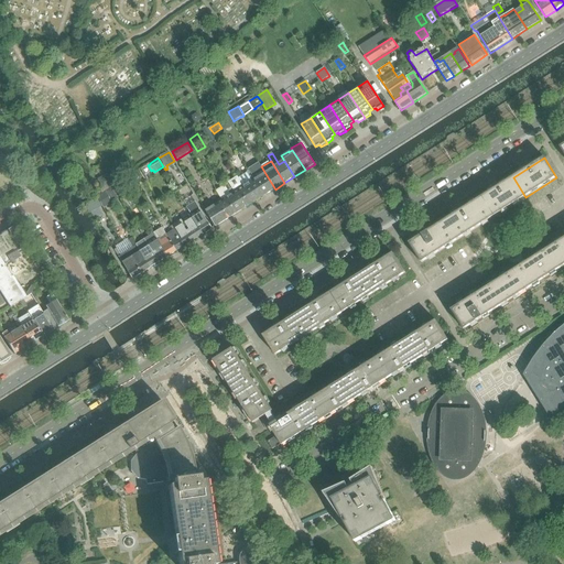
[(275,190),(261,166),(260,164),(249,170),(249,171),(264,195),(275,190)]
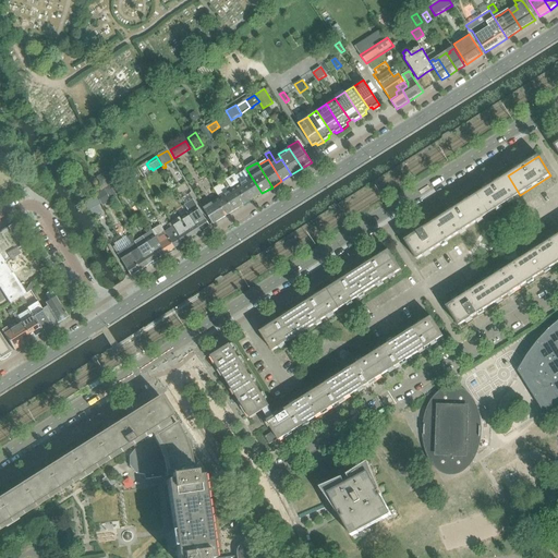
[(145,164),(140,168),(146,179),(153,176),(145,164)]
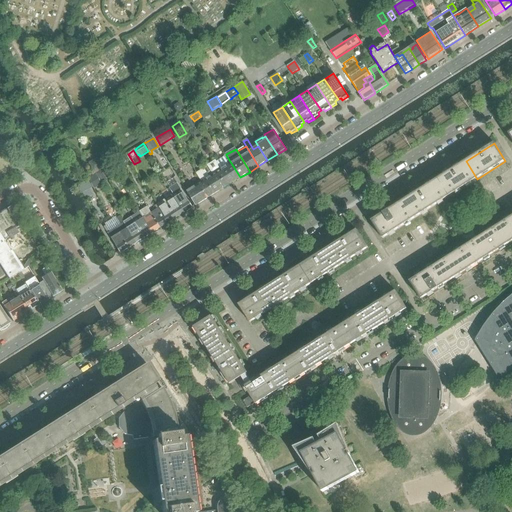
[(230,184),(240,177),(226,155),(224,156),(228,165),(221,169),(230,184)]
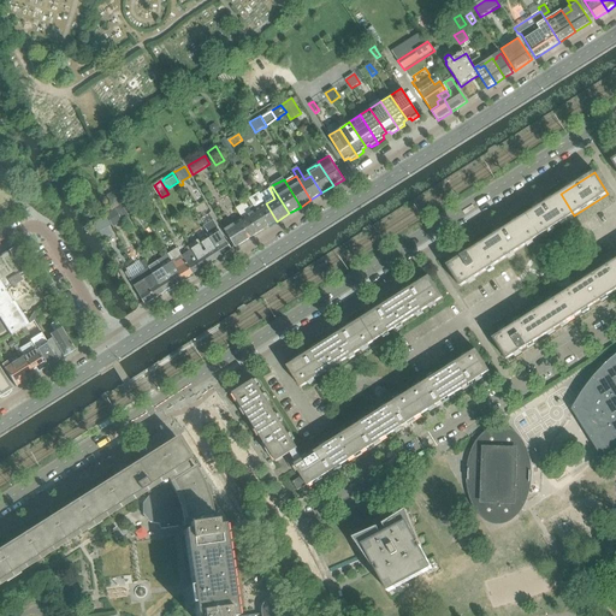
[(149,188),(143,191),(148,199),(154,194),(149,188)]
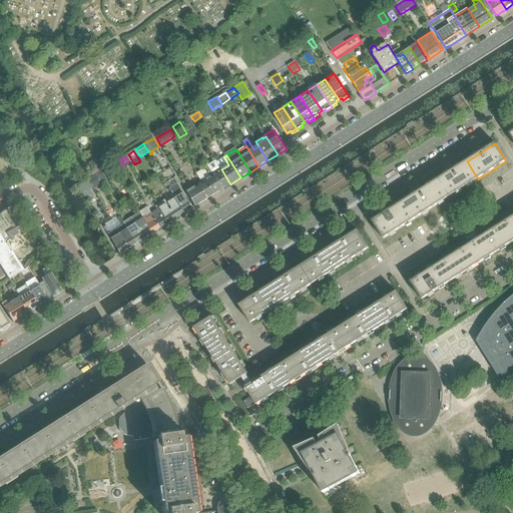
[(101,166),(96,158),(88,163),(93,171),(101,166)]
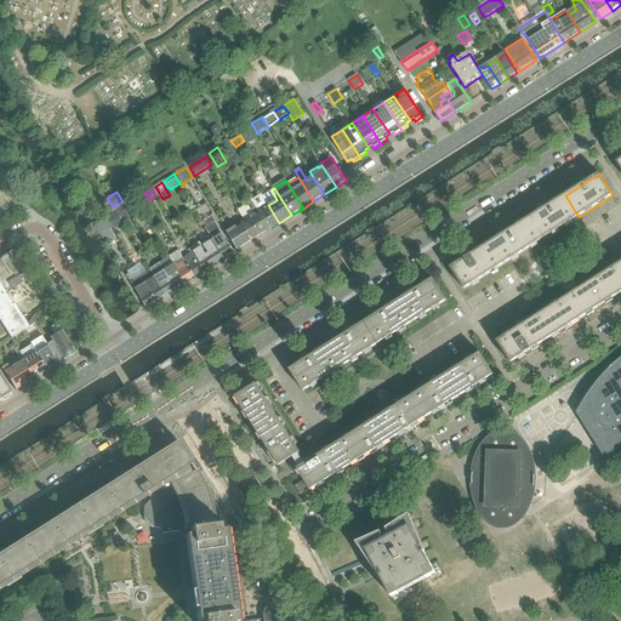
[(143,194),(135,199),(141,206),(148,203),(143,194)]
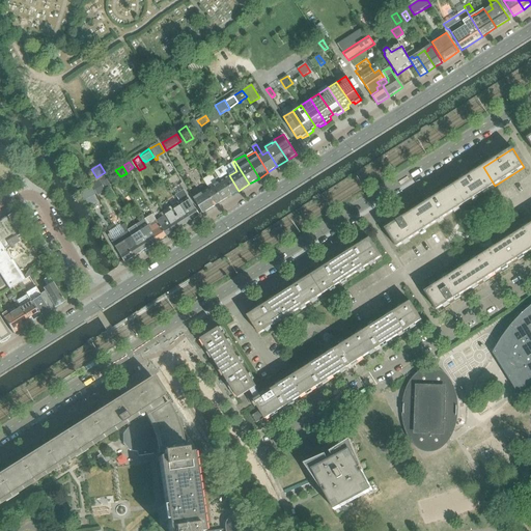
[(239,191),(229,175),(224,167),(216,172),(215,173),(229,197),(239,191)]
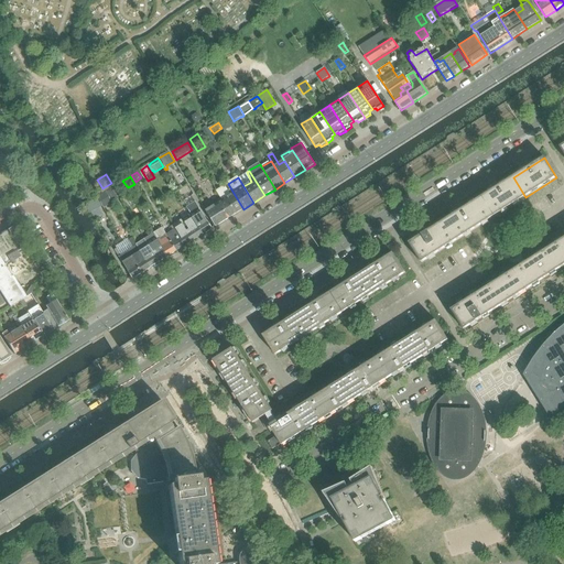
[(525,197),(513,177),(483,197),(495,217),(525,197)]
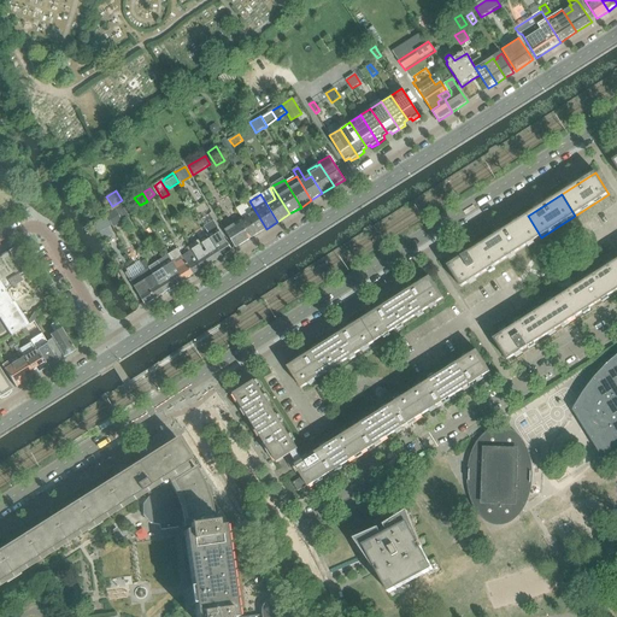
[(139,206),(133,197),(127,201),(131,210),(139,206)]
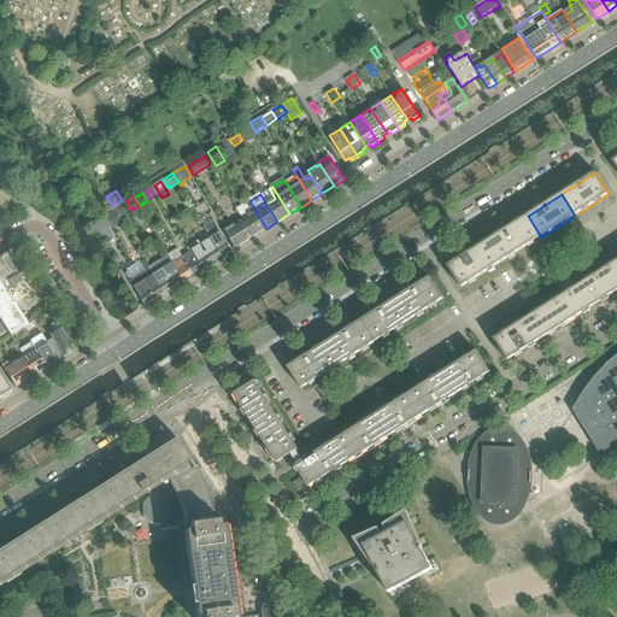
[(266,229),(250,201),(236,209),(244,219),(242,219),(253,238),(266,229)]
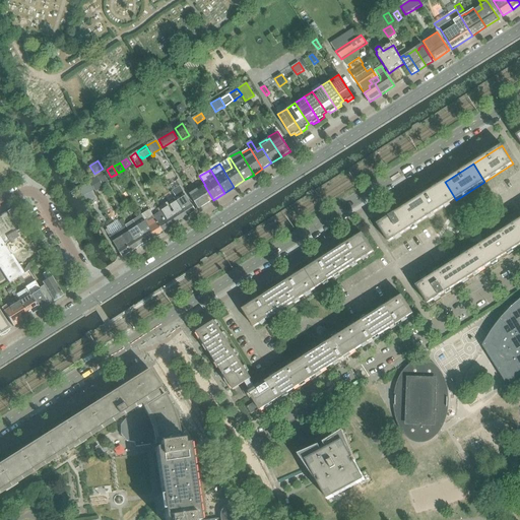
[(109,184),(102,173),(95,177),(96,177),(99,181),(103,187),(109,184)]
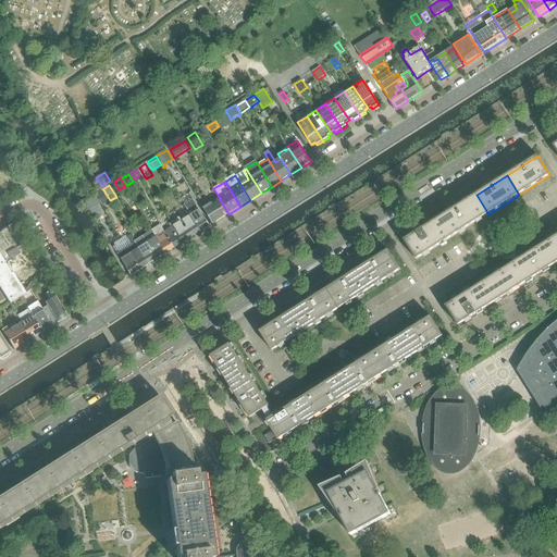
[(103,189),(95,195),(100,203),(101,206),(110,200),(106,194),(103,189)]
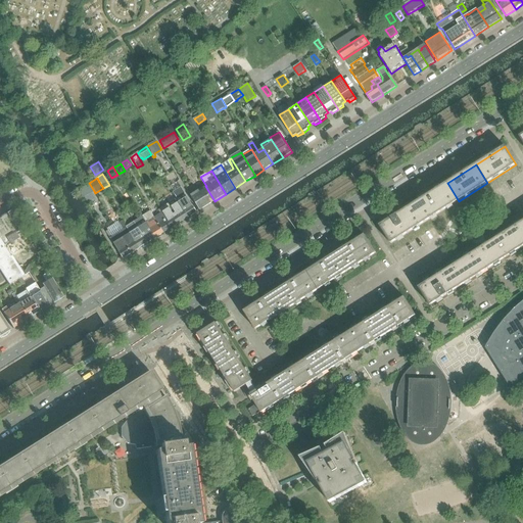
[(89,183),(79,190),(84,197),(94,191),(89,183)]
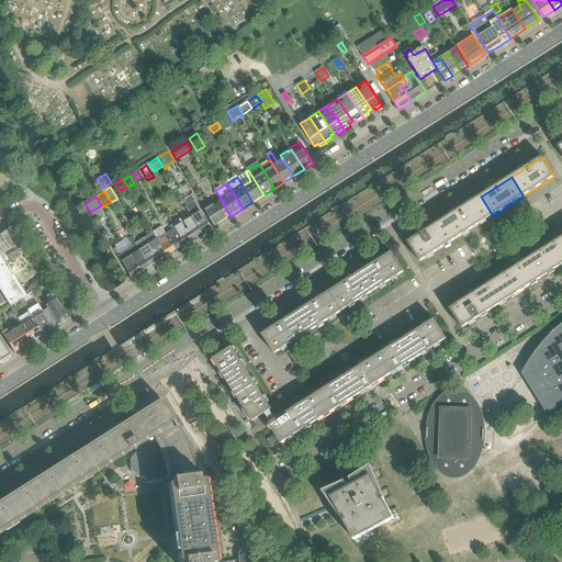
[(457,239),(480,224),(493,216),(481,197),(444,220),(457,239)]
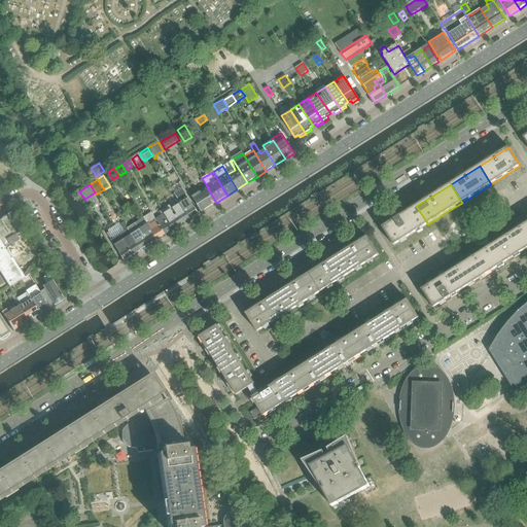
[(216,203),(207,187),(192,197),(202,212),(204,210),(216,203)]
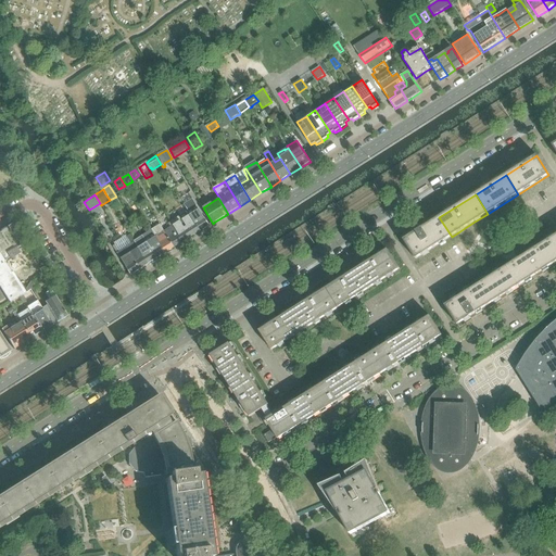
[(210,226),(192,199),(184,204),(188,211),(201,231),(210,226)]
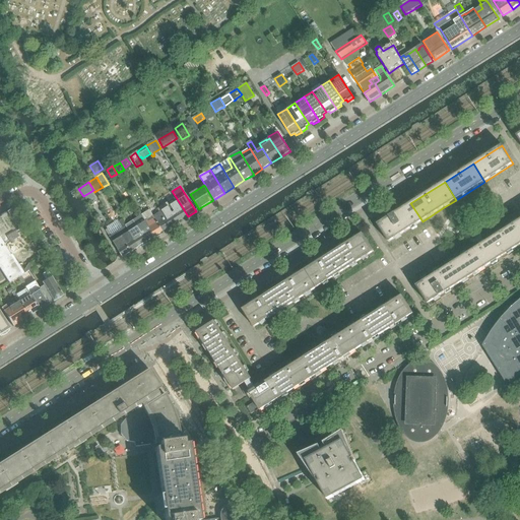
[(188,216),(176,197),(175,199),(174,198),(168,202),(180,221),(188,216)]
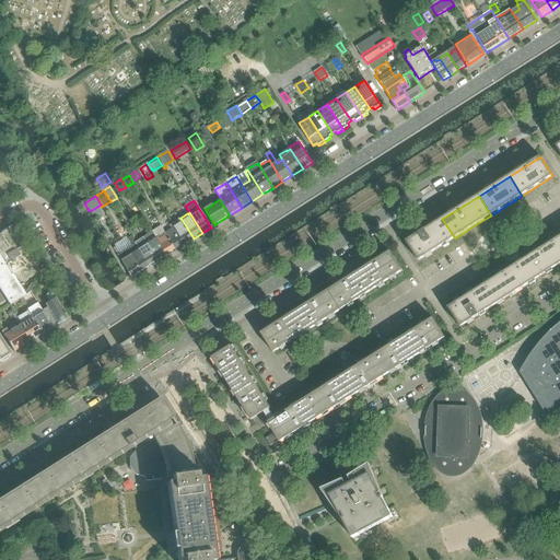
[(194,238),(181,218),(172,224),(185,244),(194,238)]
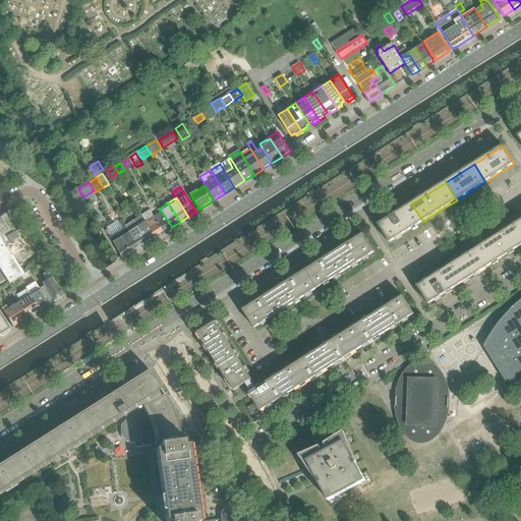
[(389,243),(423,222),(411,204),(378,225),(384,233),(382,235),(383,237),(385,235),(389,243)]
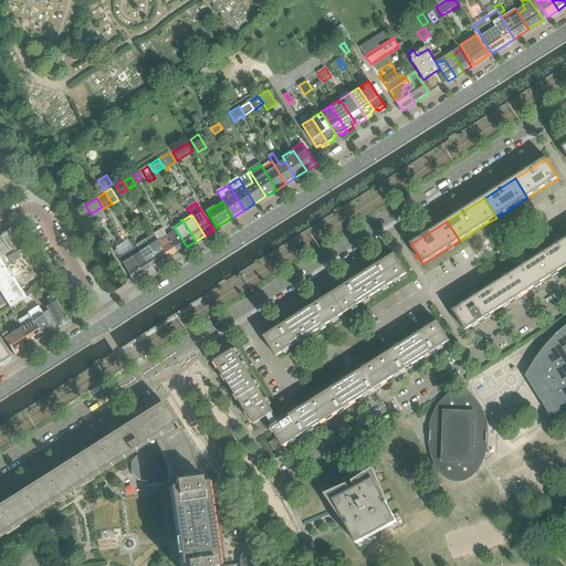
[(7,258),(27,245),(13,227),(8,230),(0,234),(0,294),(7,304),(9,307),(9,308),(20,302),(23,301),(25,299),(12,276),(11,278),(4,268),(11,263),(7,258)]
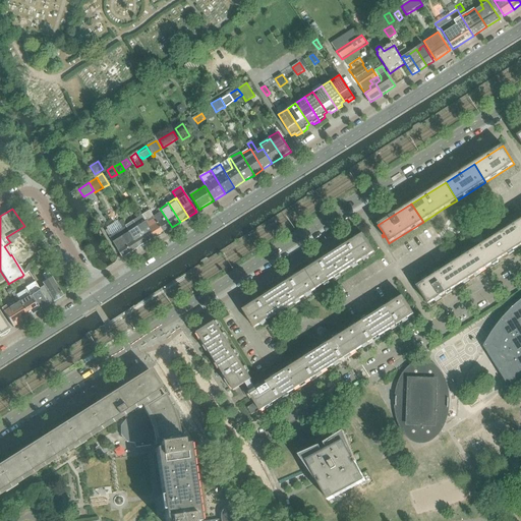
[(172,227),(160,209),(158,210),(160,213),(154,217),(163,232),(172,227)]
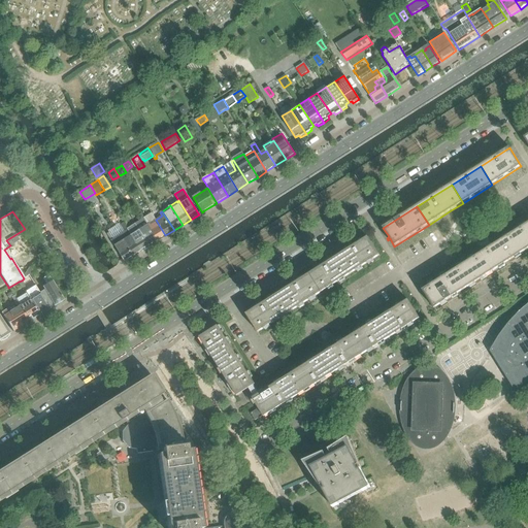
[(165,235),(156,220),(152,213),(144,219),(158,240),(165,235)]
